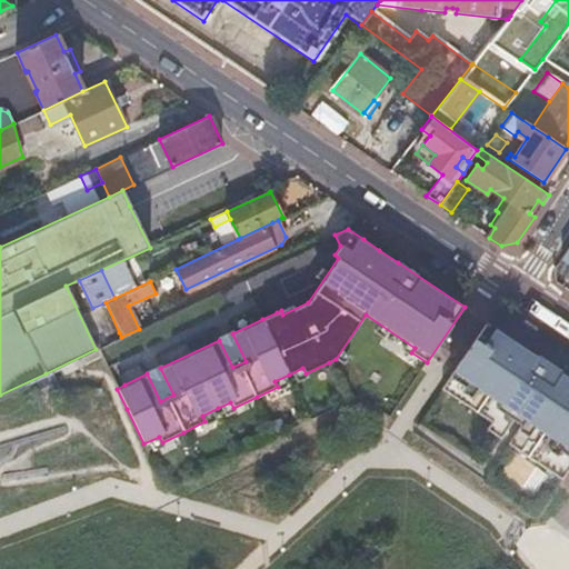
[(568,377),(487,322),(442,389),(492,422),(487,430),(501,439),(513,420),(521,426),(509,445),(562,480),(568,469),(568,377)]
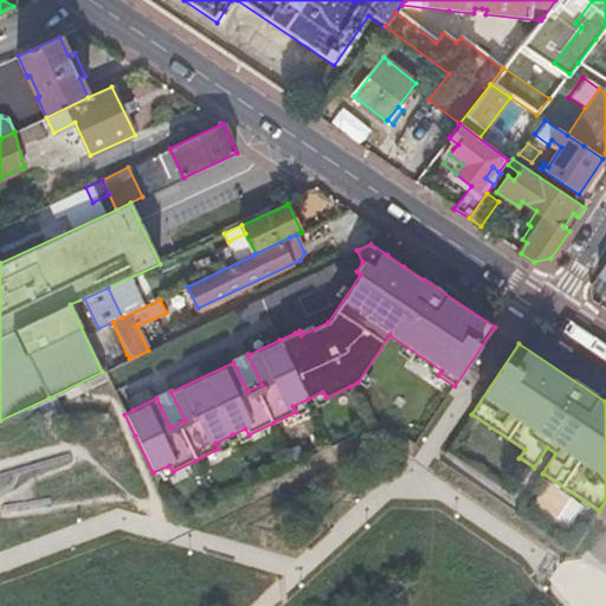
[(247,355),(233,362),(247,391),(262,385),(247,355)]
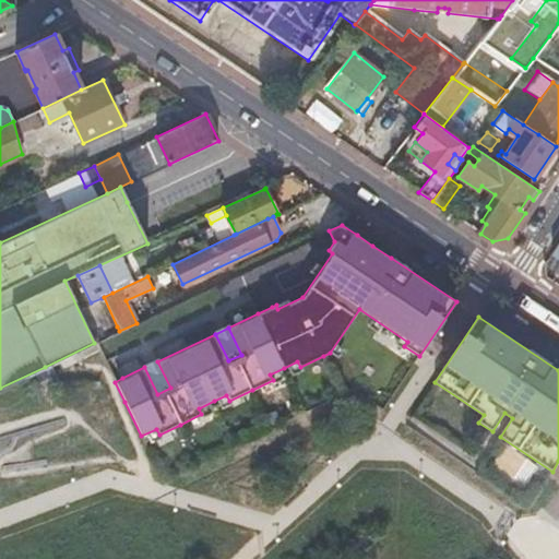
[(157,361),(144,367),(157,394),(170,388),(157,361)]
